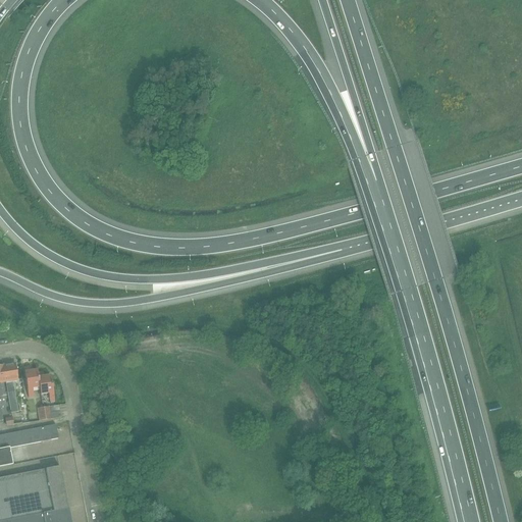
[(3,366),(5,382),(7,393),(11,414),(17,412),(13,386),(12,381),(18,380),(16,368),(15,369),(15,364),(3,366)]
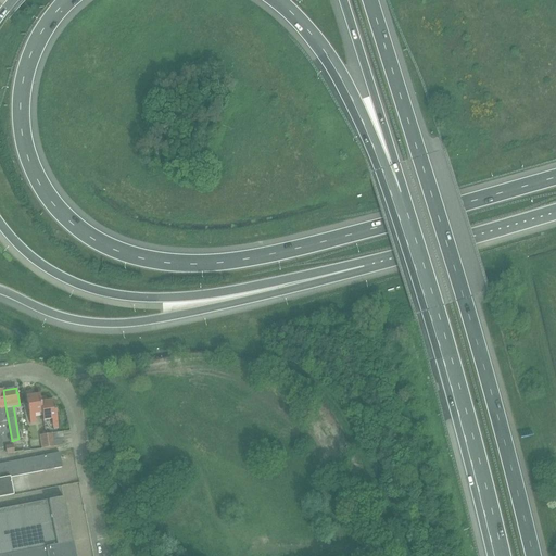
[(35,414),(41,413),(42,413),(39,397),(40,397),(39,394),(32,395),(30,391),(25,392),(30,425),(36,424),(35,414)]
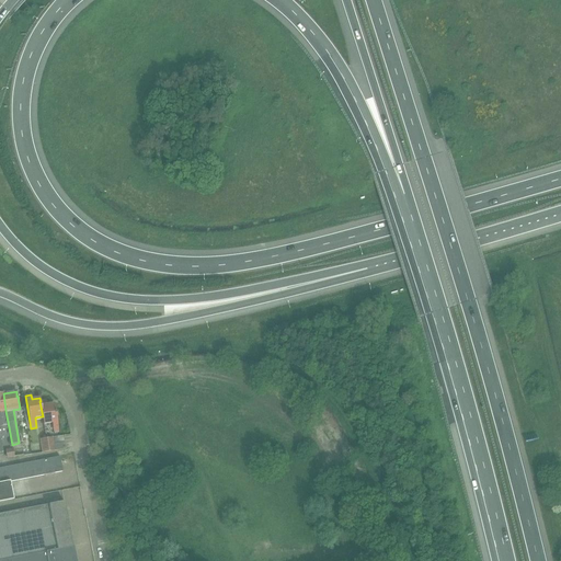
[(41,401),(39,401),(43,416),(42,416),(44,424),(52,422),(54,432),(58,431),(56,414),(54,403),(46,404),(45,400),(41,401)]
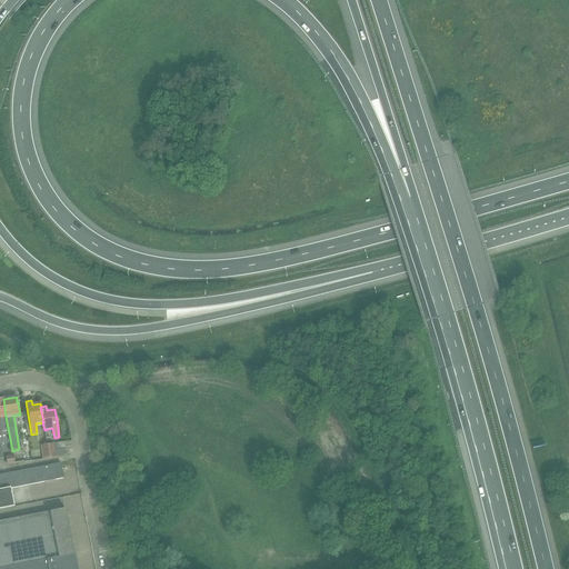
[(41,446),(42,452),(53,450),(52,443),(41,446)]
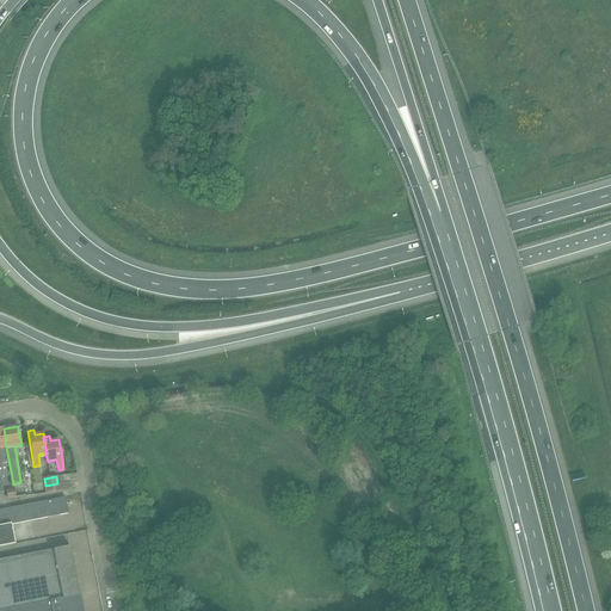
[(57,483),(45,486),(47,493),(59,491),(72,489),(71,482),(57,483)]
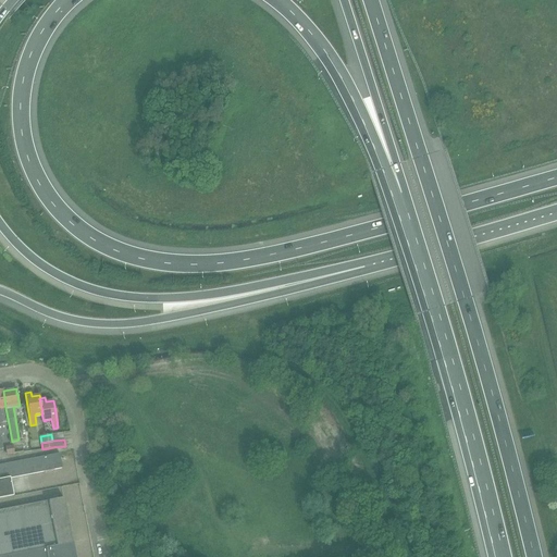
[(5,447),(7,455),(14,454),(13,446),(5,447)]
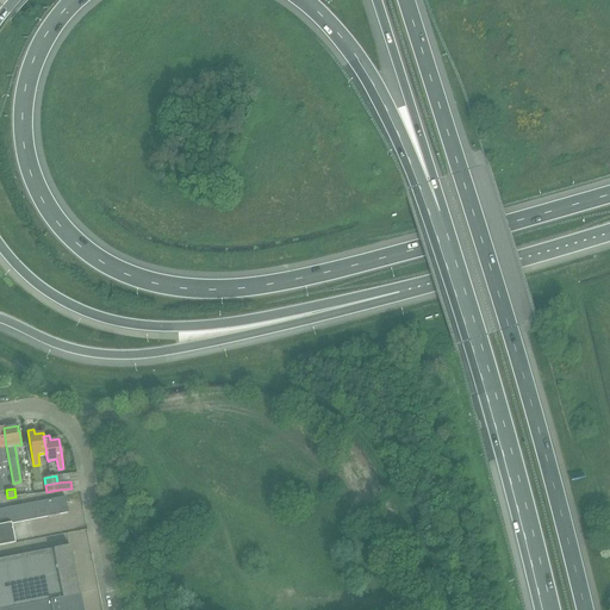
[(64,497),(54,499),(0,509),(0,546),(14,543),(11,524),(68,512),(64,497)]
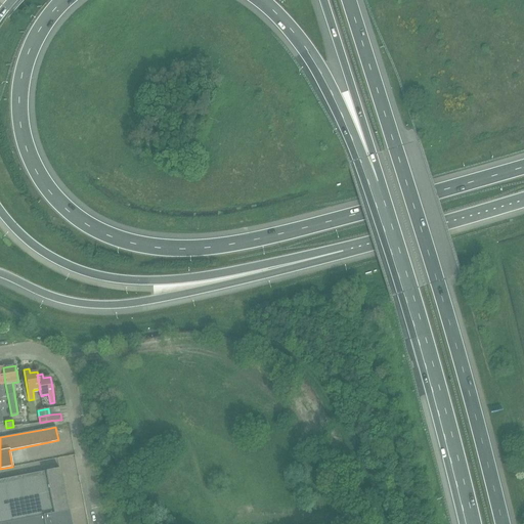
[(69,517),(59,469),(0,479),(0,523),(70,523),(70,517),(69,517)]
